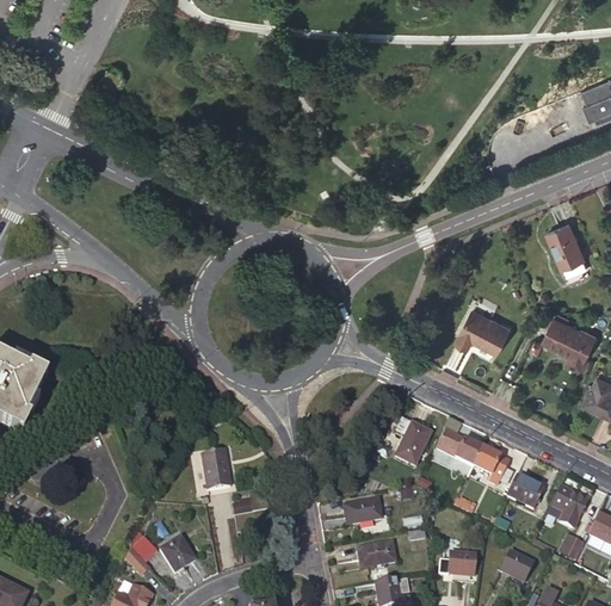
[(115,65),(112,65),(110,66),(107,68),(106,69),(106,73),(107,75),(109,76),(111,79),(113,79),(116,79),(118,78),(119,75),(121,73),(121,70),(119,68),(117,66),(115,65)]
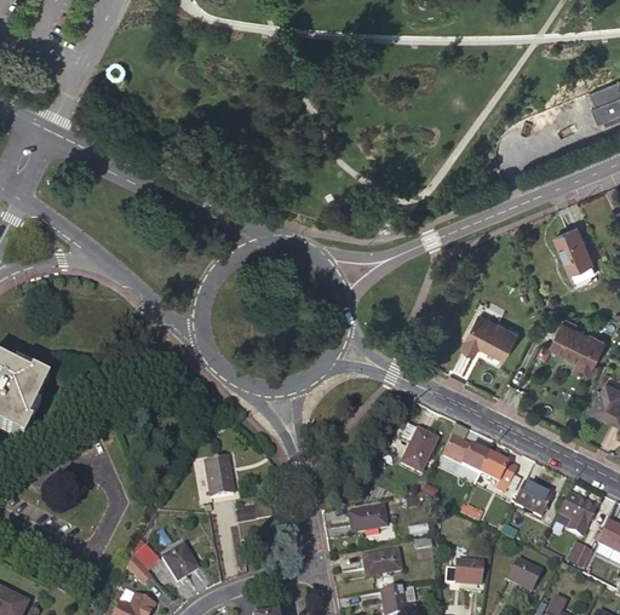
[(596,102),(592,103),(598,119),(619,110),(619,114),(619,75),(590,87),(596,102)]
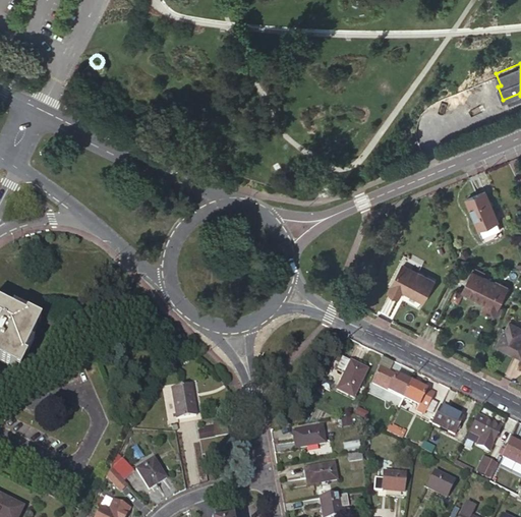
[(498,217),(485,186),(467,194),(479,225),(481,224),(497,218),(498,217)]
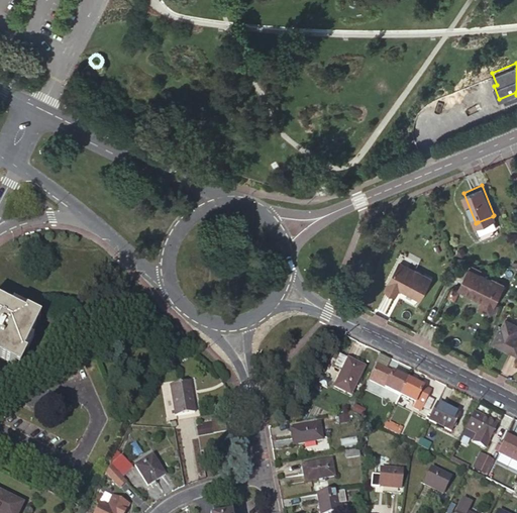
[(493,216),(478,222),(481,230),(496,223),(493,216)]
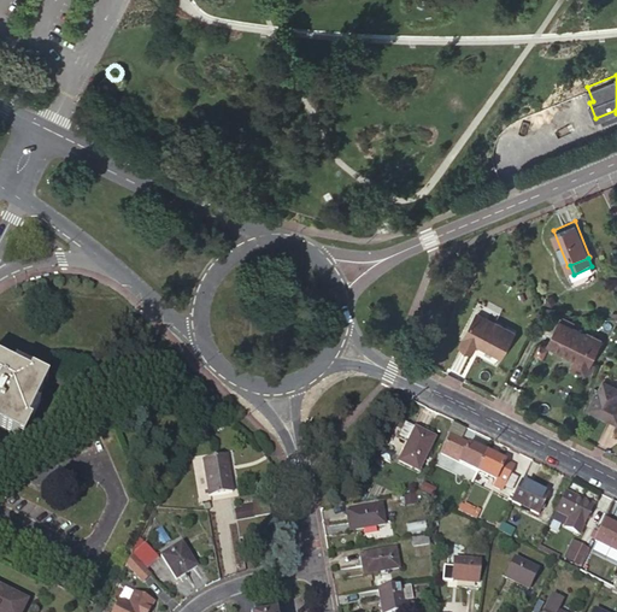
[(503,352),(515,328),(477,309),(460,341),(474,347),(477,339),(503,352)]
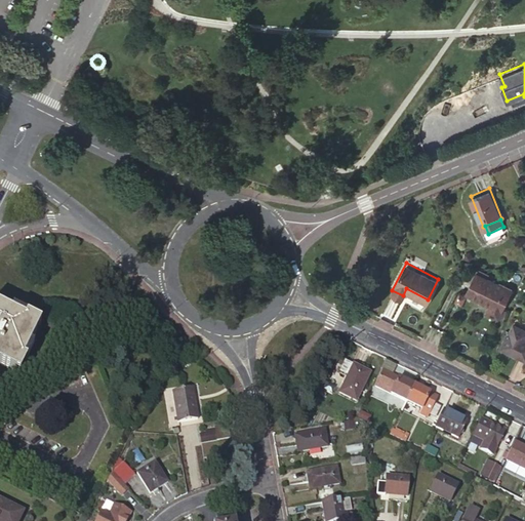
[(498,314),(512,286),(476,269),(467,289),(490,302),(487,308),(498,314)]
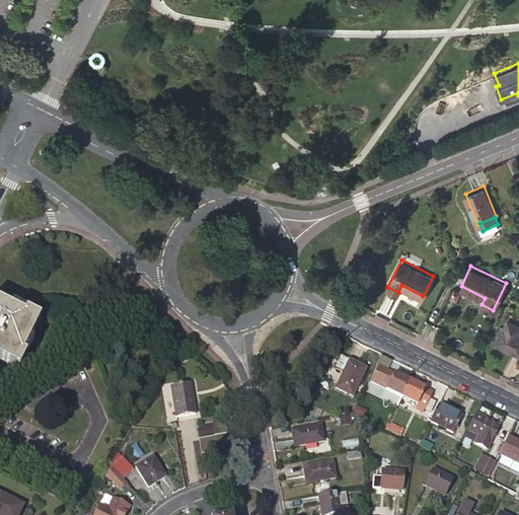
[(41,315),(25,308),(24,312),(10,305),(0,299),(0,356),(19,366),(26,352),(23,351),(29,337),(41,315)]
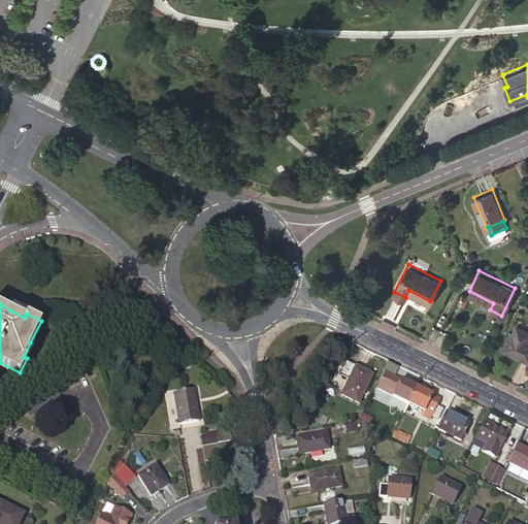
[(514,329),(513,329),(504,347),(527,358),(527,326),(518,321),(514,329)]
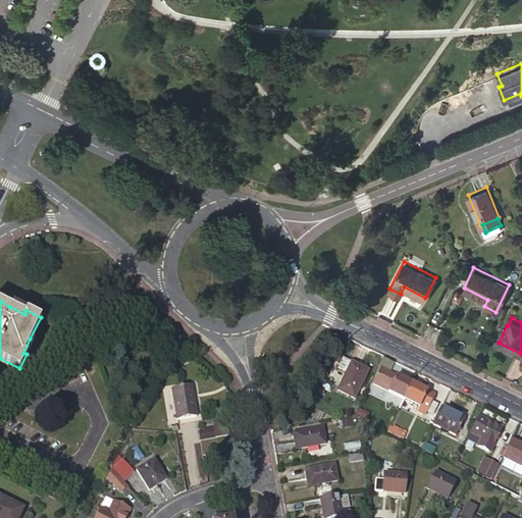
[(381,355),(378,363),(380,365),(388,368),(393,360),(381,355)]
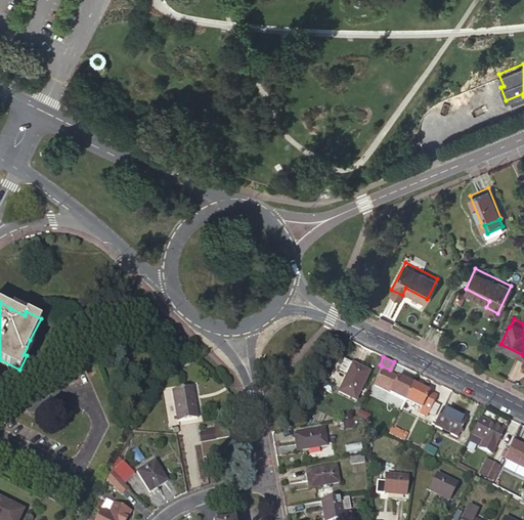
[(369,370),(345,357),(339,369),(347,373),(339,389),(355,397),(369,370)]
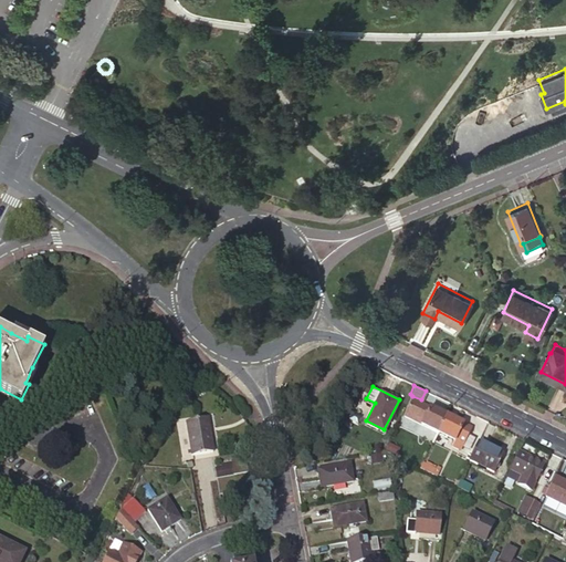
[(421,399),(412,396),(405,413),(438,429),(447,412),(421,399)]
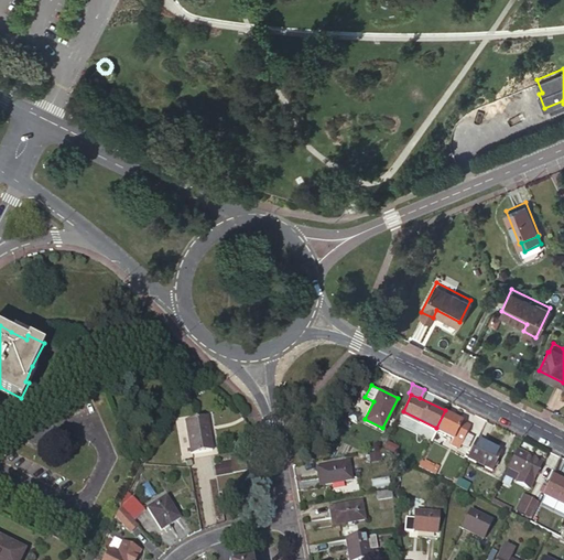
[(469,423),(445,410),(436,428),(453,437),(451,441),(459,445),(469,423)]
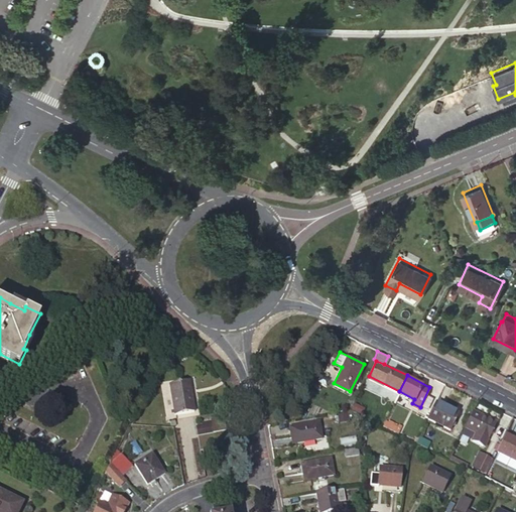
[(195,408),(189,378),(170,381),(175,412),(195,408)]
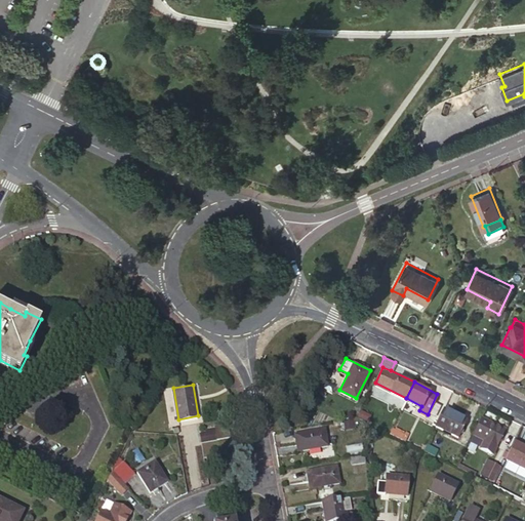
[(467,418),(443,406),(435,424),(457,435),(467,418)]
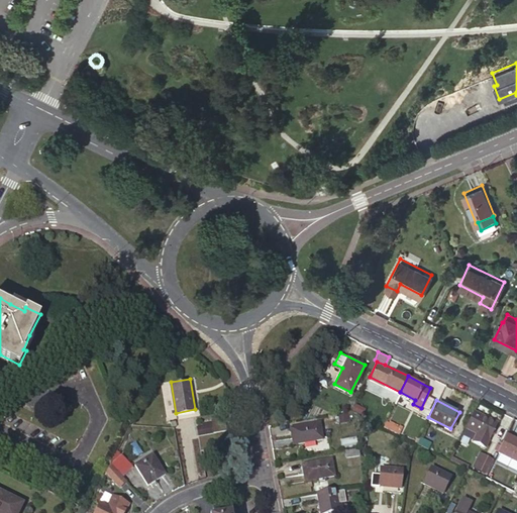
[(475,409),(467,425),(477,431),(473,438),(485,444),(489,437),(497,420),(475,409)]
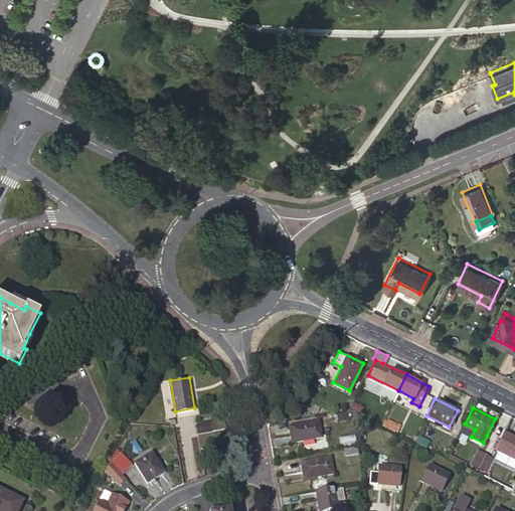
[(227,442),(222,414),(210,416),(212,431),(197,433),(200,447),(227,442)]
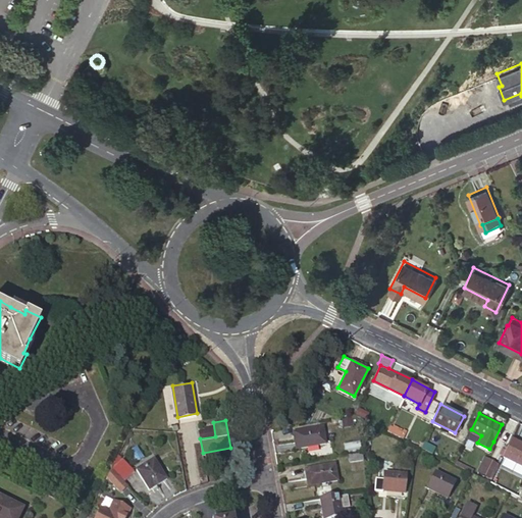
[(398,427),(389,423),(386,428),(395,432),(398,427)]
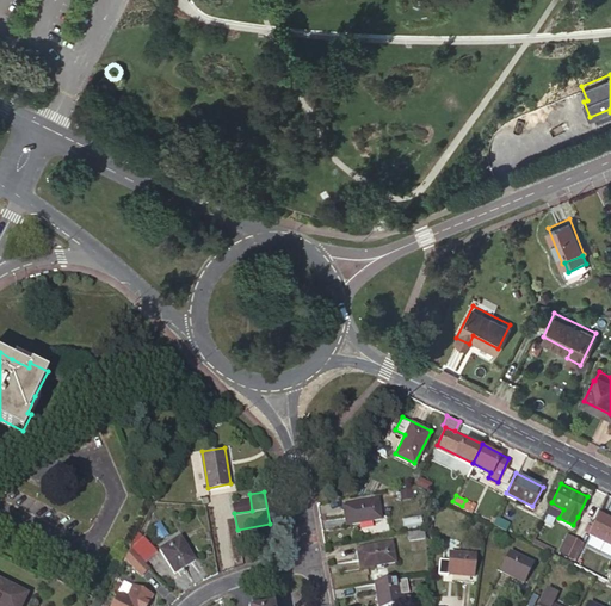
[(381,514),(377,496),(343,502),(346,521),(381,514)]
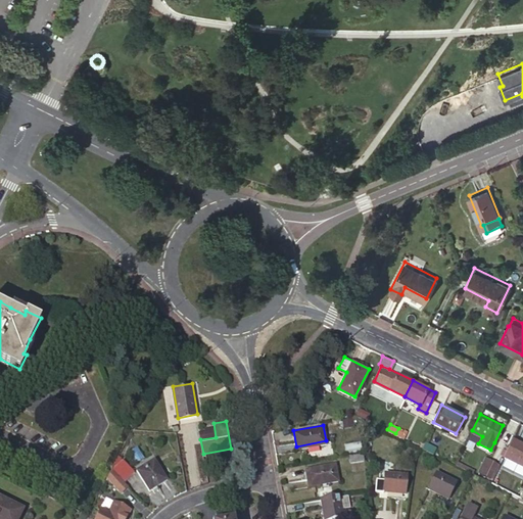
[(214,429),(200,431),(201,439),(216,436),(214,429)]
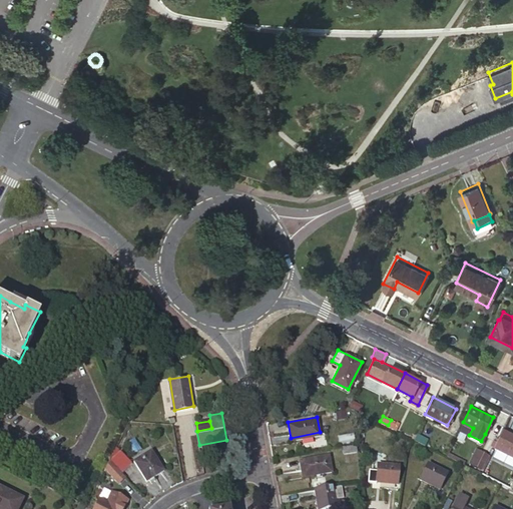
[(512,433),(503,429),(494,446),(512,455),(512,433)]
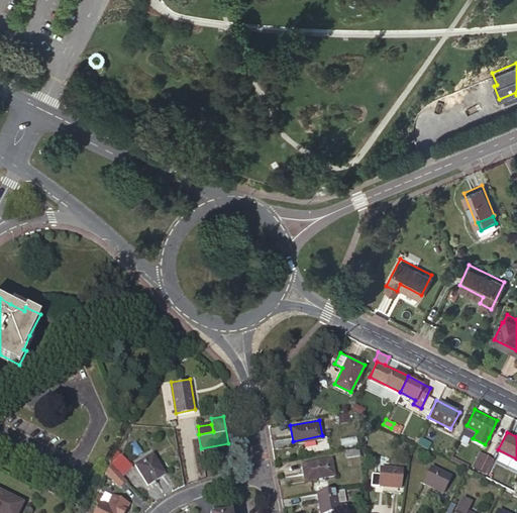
[(151,481),(156,478),(165,472),(152,451),(135,463),(148,483),(151,481)]
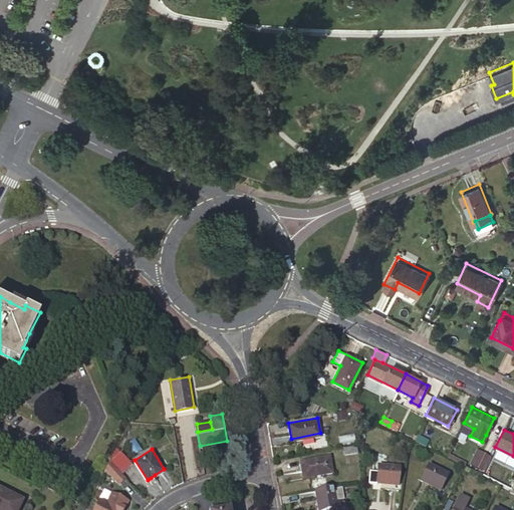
[(482,467),(488,453),(480,449),(474,463),(482,467)]
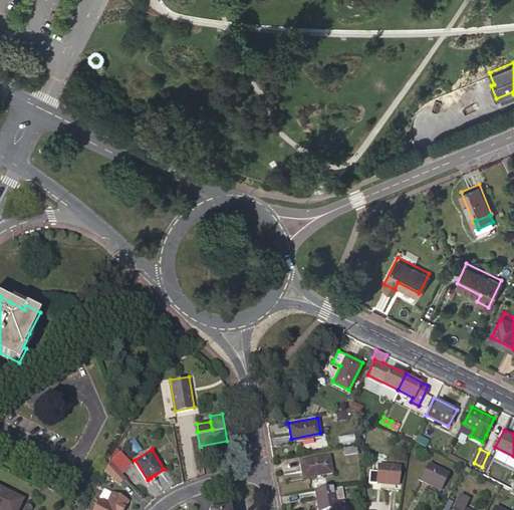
[(120,450),(110,459),(112,461),(122,471),(133,462),(120,450)]
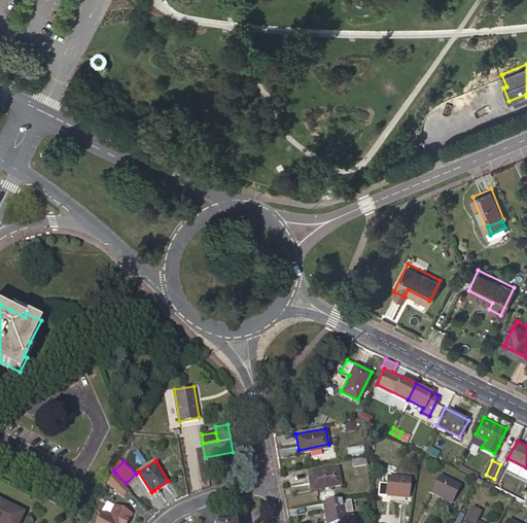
[(341,482),(338,465),(308,471),(311,487),(341,482)]
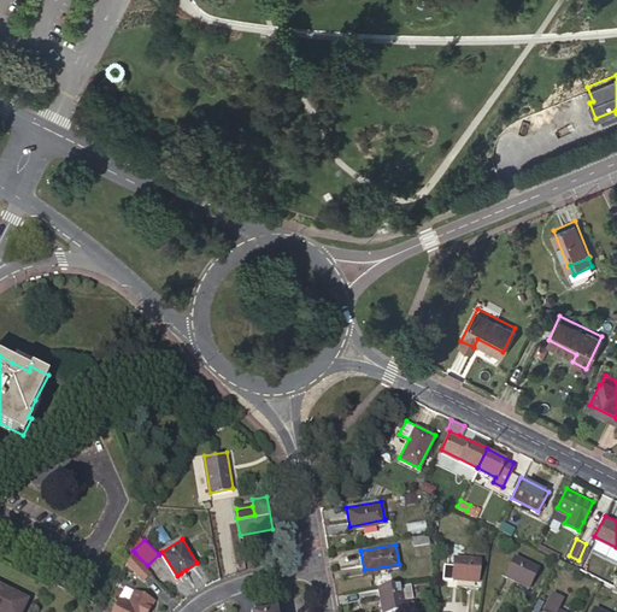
[(140,572),(147,565),(135,553),(128,560),(140,572)]
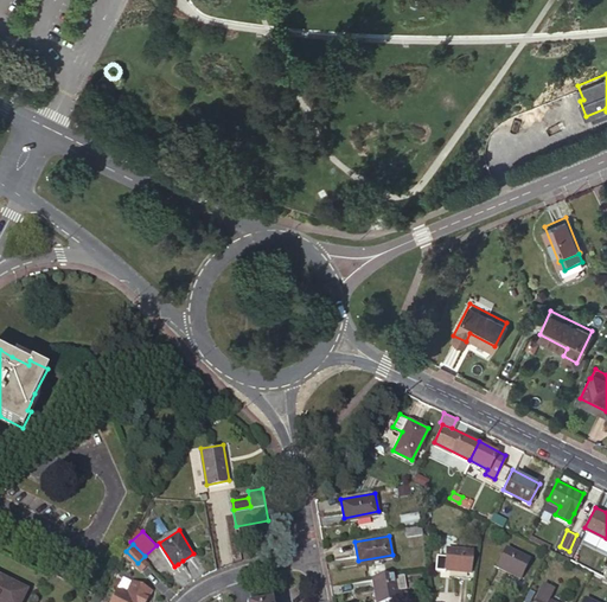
[(471,570),(473,549),(446,545),(445,567),(471,570)]
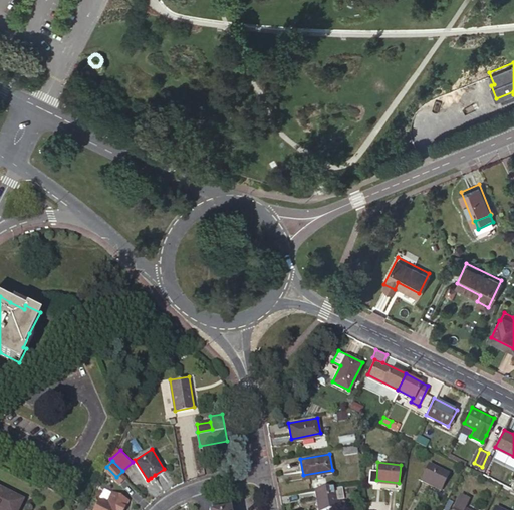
[(440,487),(448,472),(429,462),(421,478),(440,487)]
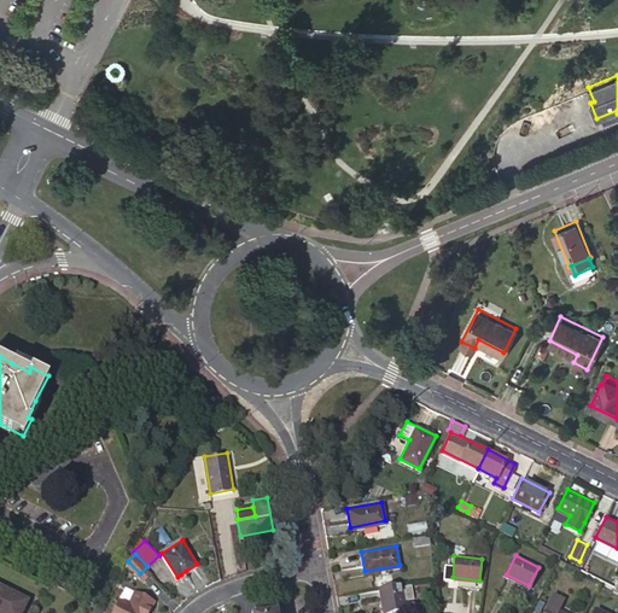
[(412,579),(400,582),(403,599),(408,599),(414,597),(412,579)]
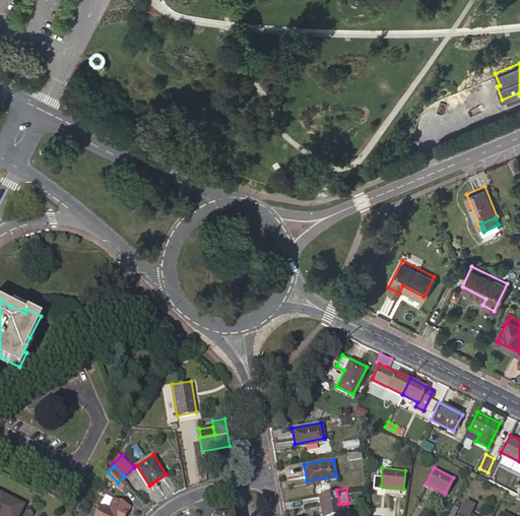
[(336,490),(319,493),(323,514),(344,511),(343,504),(339,504),(336,490)]
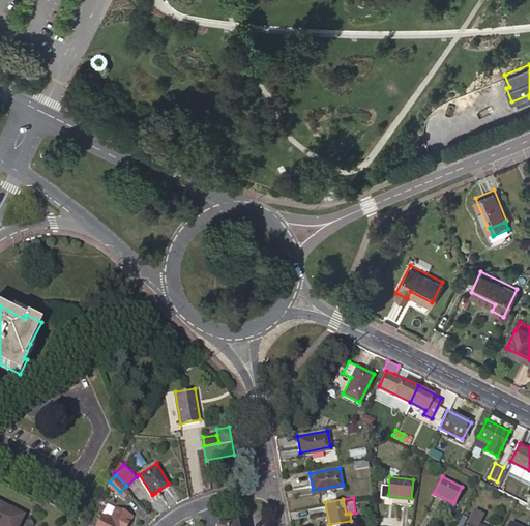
[(0,525),(16,525),(23,513),(0,501),(0,525)]
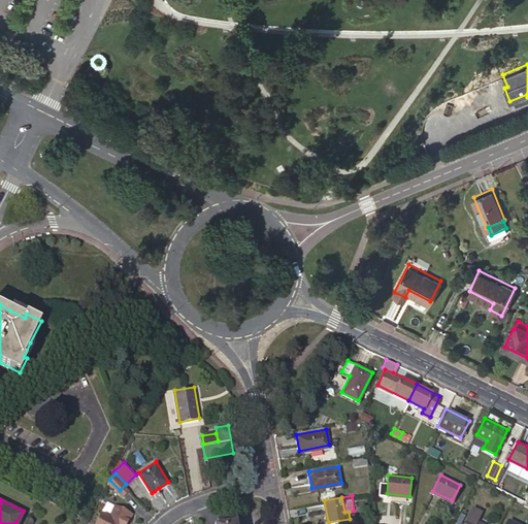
[(104,523),(125,523),(131,512),(114,503),(104,523)]
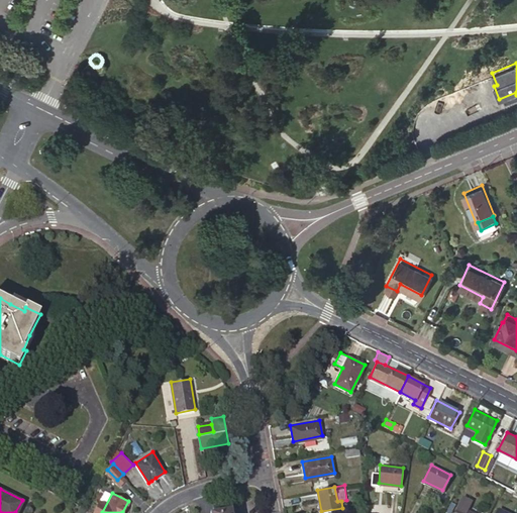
[(470,501),(462,497),(453,512),(474,512),(466,509),(470,501)]
